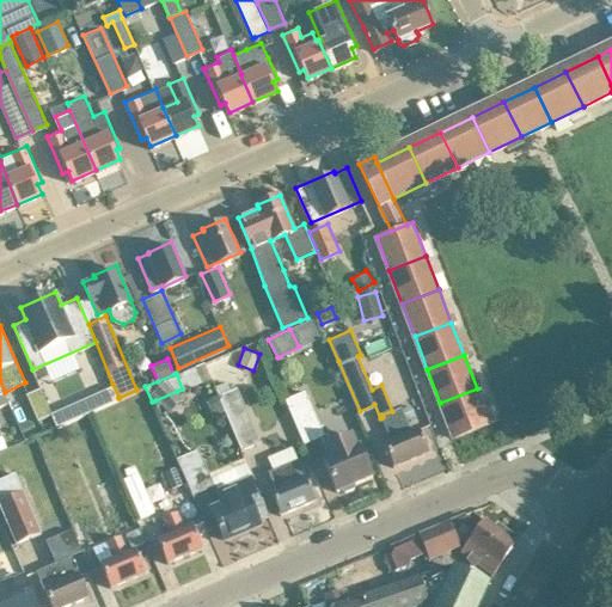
[(77,396),(67,378),(46,390),(56,408),(77,396)]
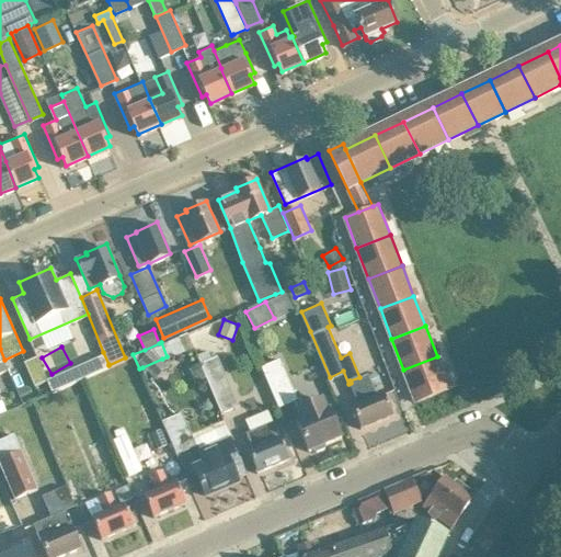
[(206,347),(195,352),(199,361),(201,361),(210,356),(206,347)]
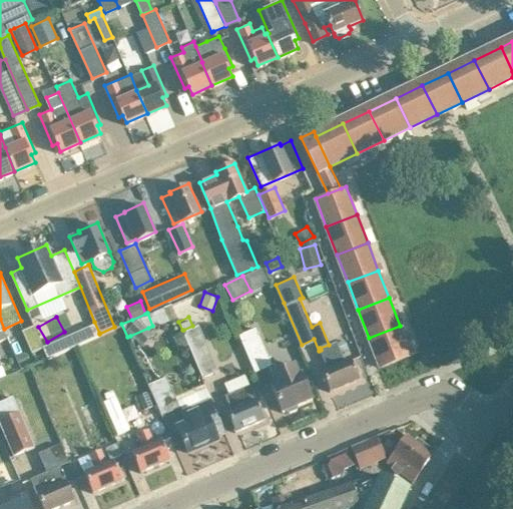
[(94,322),(42,345),(47,356),(99,333),(94,322)]
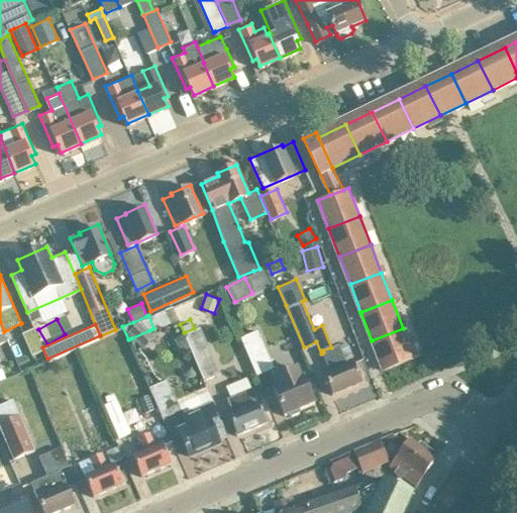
[(185,332),(184,332),(205,378),(220,371),(201,325),(194,328),(185,332)]
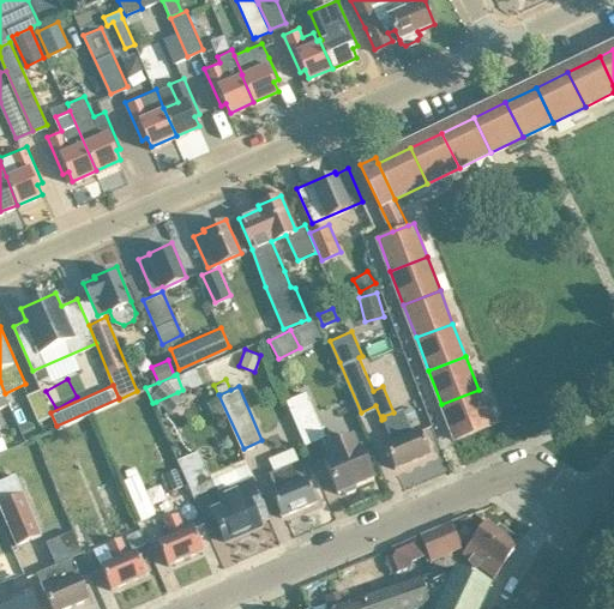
[(42,420),(52,415),(50,412),(40,389),(28,393),(26,395),(28,396),(38,421),(42,420)]
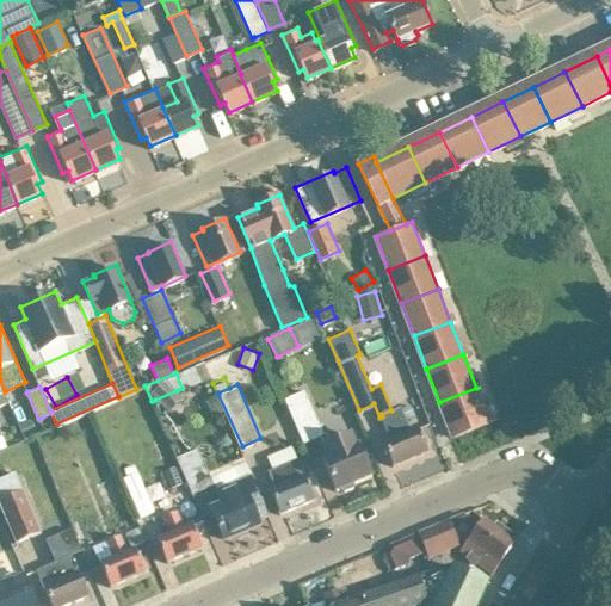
[(306,388),(285,396),(304,441),(325,432),(306,388)]
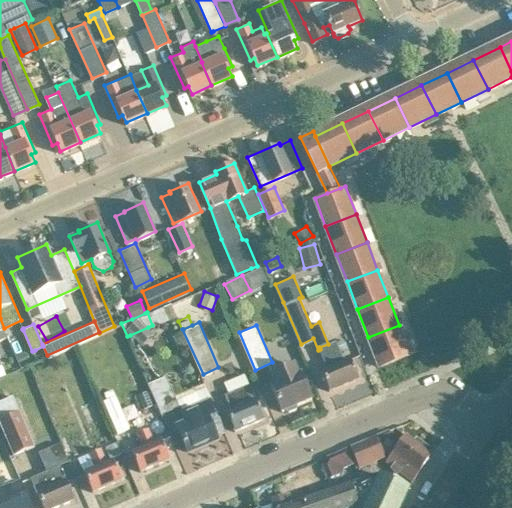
[(368,337),(379,364),(409,353),(399,325),(368,337)]
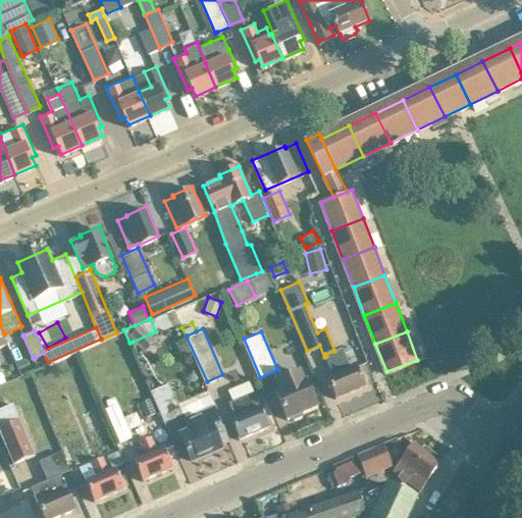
[(136,372),(151,366),(143,346),(127,352),(136,372)]
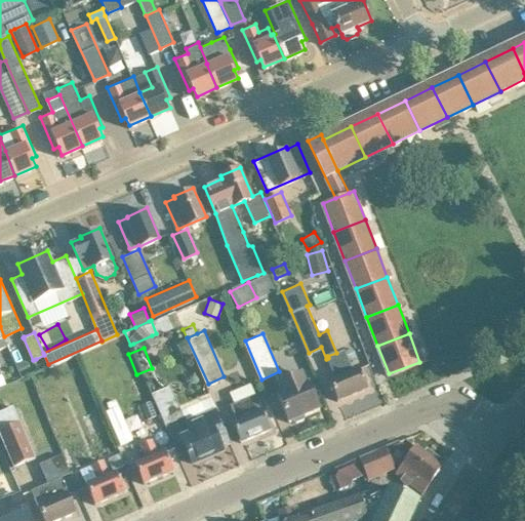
[(336,353),(327,356),(328,358),(335,376),(329,378),(330,379),(337,399),(368,386),(360,366),(353,369),(345,349),(336,353)]
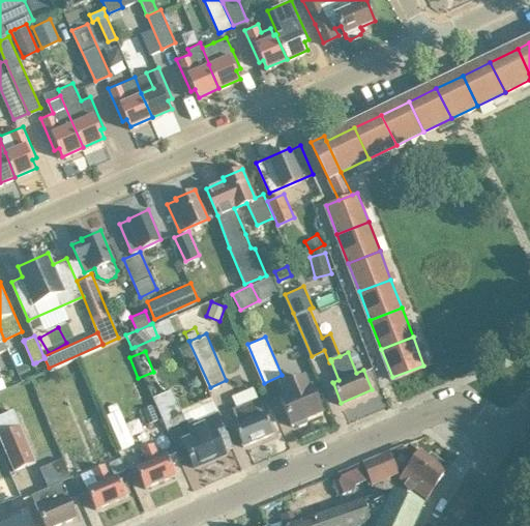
[(322,411),(314,390),(305,372),(278,383),(283,393),(280,395),(292,424),(322,411)]
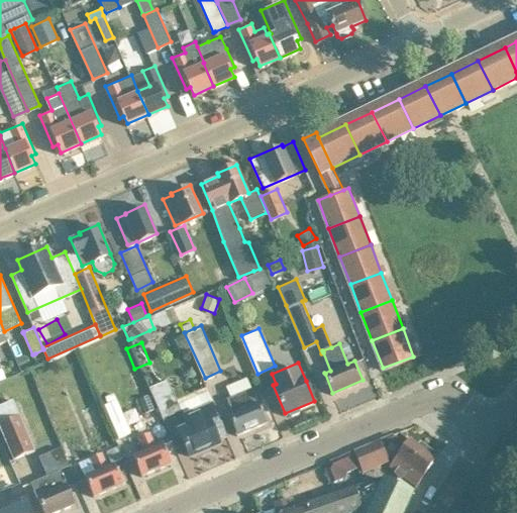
[(168,377),(149,385),(163,416),(182,407),(185,413),(213,400),(206,384),(178,397),(168,377)]
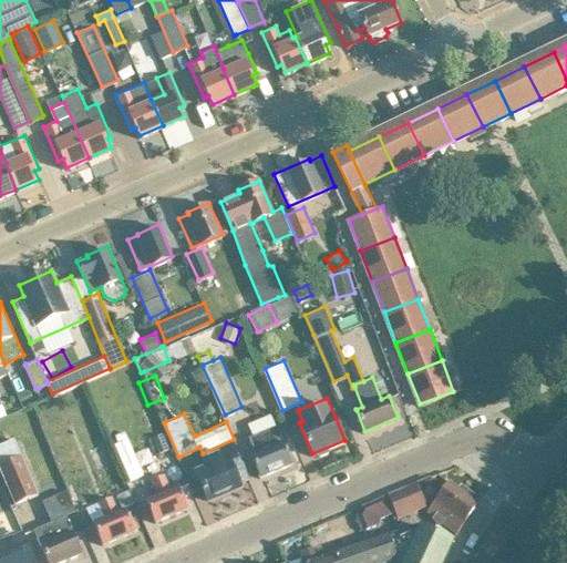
[(256,452),(250,454),(260,476),(292,462),(276,423),(249,436),(256,452)]
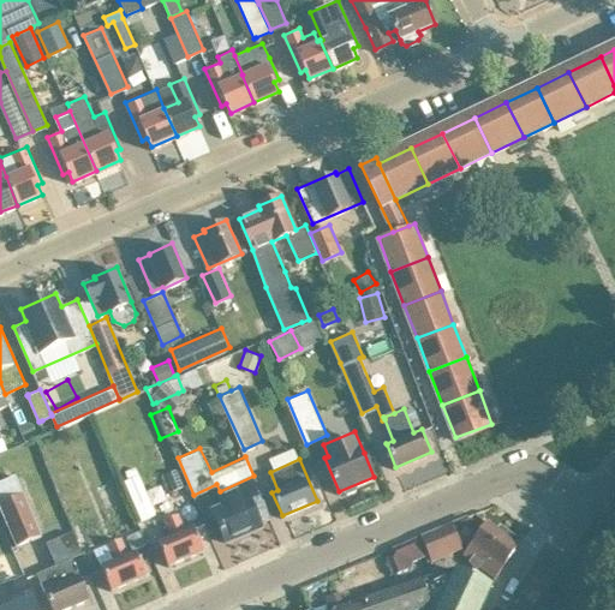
[(175,468),(165,472),(172,489),(183,485),(175,468)]
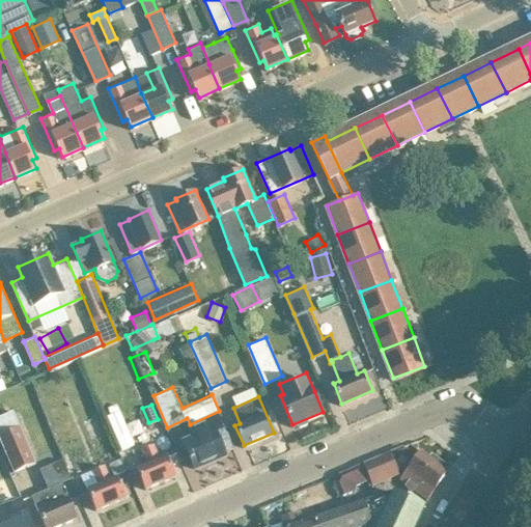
[(0,437),(15,470),(37,460),(14,408),(0,413),(0,437)]
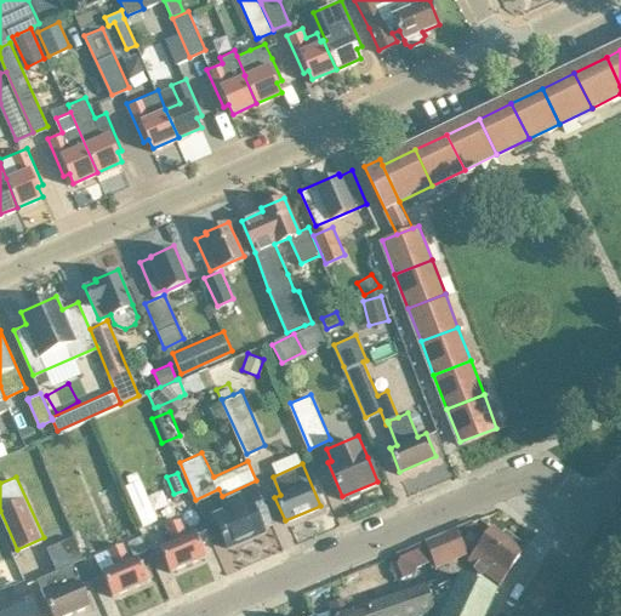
[(138,478),(124,484),(129,494),(142,524),(157,517),(143,488),(138,478)]
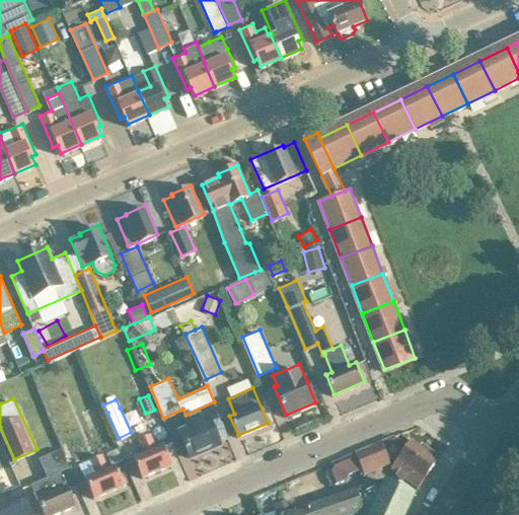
[(189,416),(192,423),(178,429),(190,455),(220,443),(217,436),(226,432),(214,405),(189,416)]
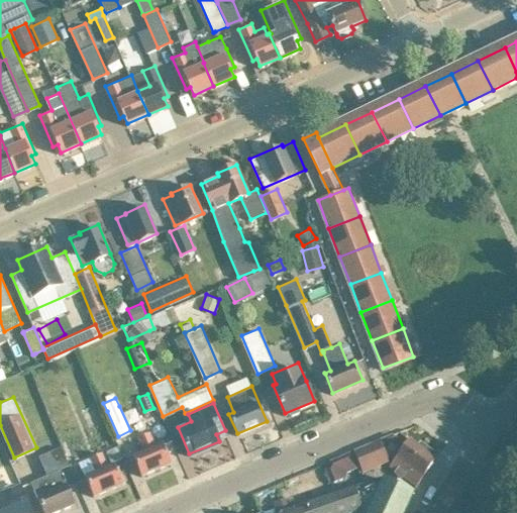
[(135,412),(126,418),(136,432),(145,427),(135,412)]
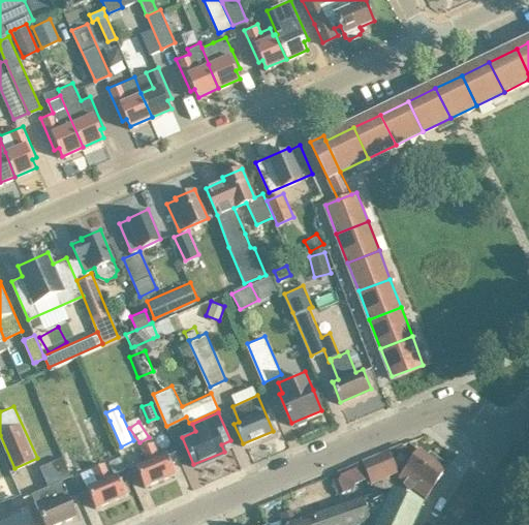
[(84,461),(100,457),(96,440),(80,444),(84,461)]
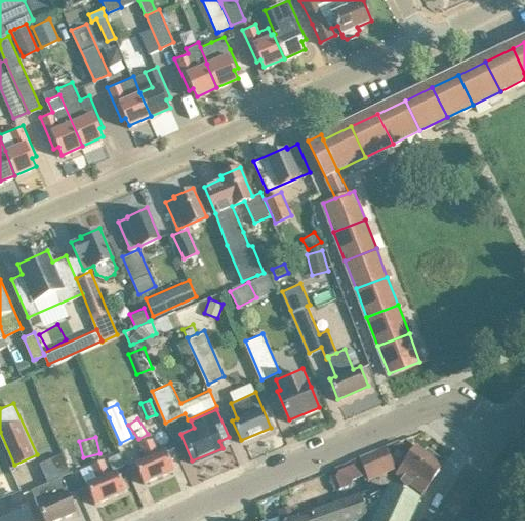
[(109,437),(104,440),(108,449),(113,446),(109,437)]
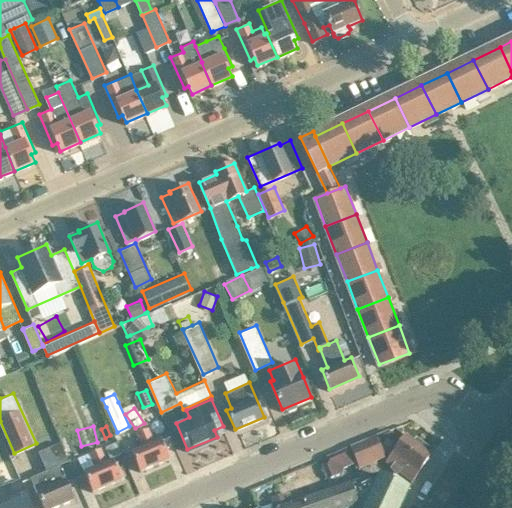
[(161,438),(155,440),(149,426),(139,430),(145,444),(131,450),(140,470),(169,457),(161,438)]
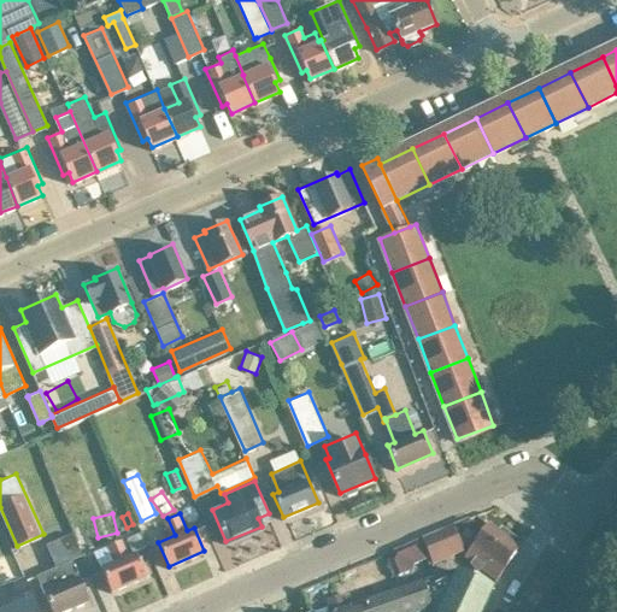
[(497,577),(505,566),(521,546),(488,522),(465,553),(482,565),(497,577)]
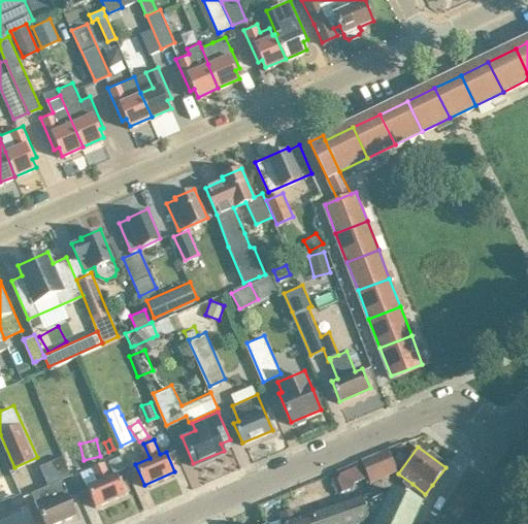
[(388,449),(337,469),(332,478),(338,492),(352,487),(354,482),(368,476),(370,481),(396,469),(388,449)]
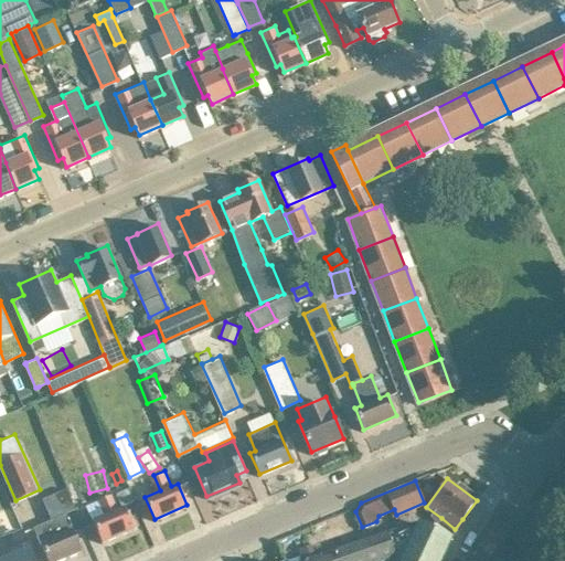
[(93,520),(103,541),(135,527),(126,506),(119,508),(113,493),(100,498),(107,514),(93,520)]
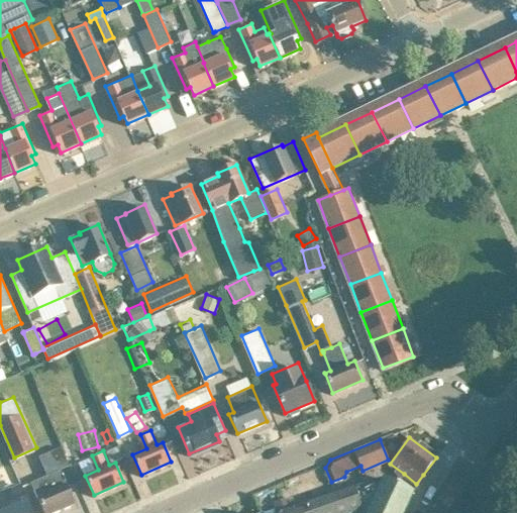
[(61,468),(30,480),(44,512),(49,512),(76,503),(61,468)]
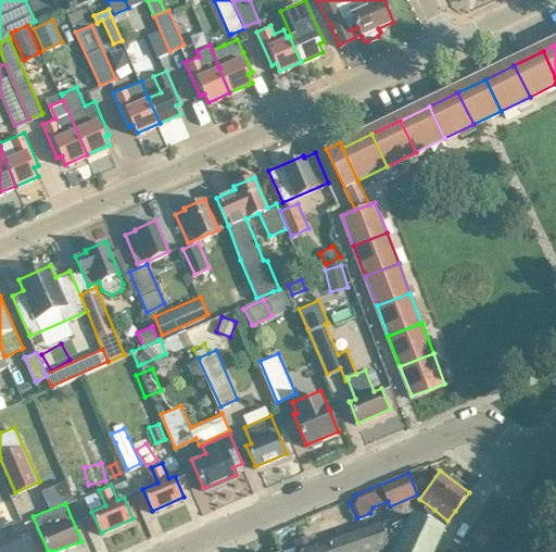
[(433,551),(444,529),(443,528),(408,513),(382,522),(387,538),(389,549),(380,551),(433,551)]
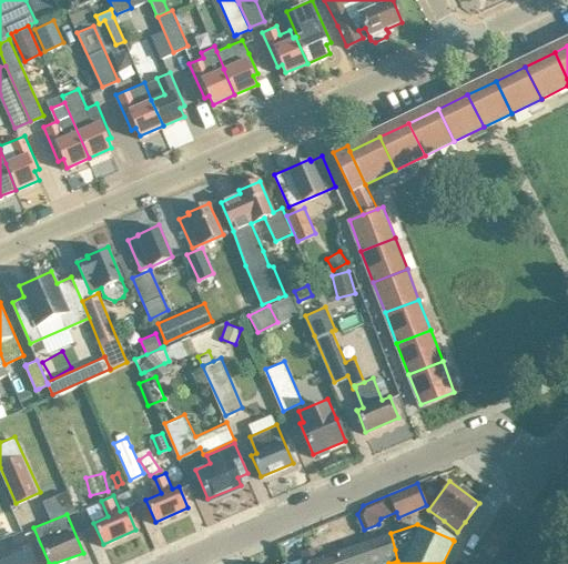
[(23,533),(20,534),(18,532),(13,531),(6,534),(3,537),(3,542),(0,542),(0,563),(32,563),(37,563),(23,533)]
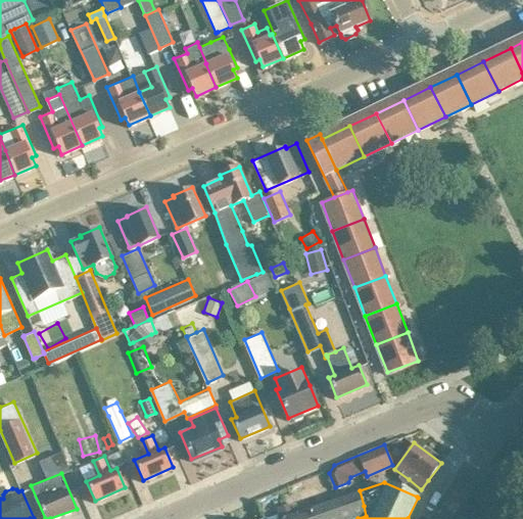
[(358,518),(366,516),(364,506),(360,490),(298,512),(280,518),(276,518),(358,518)]
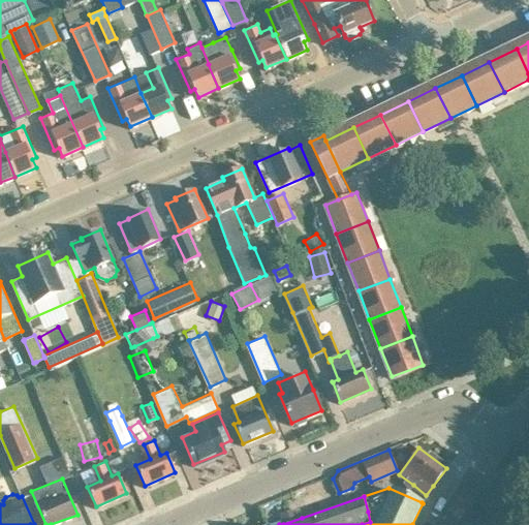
[(298,506),(280,513),(283,524),(302,518),(298,506)]
